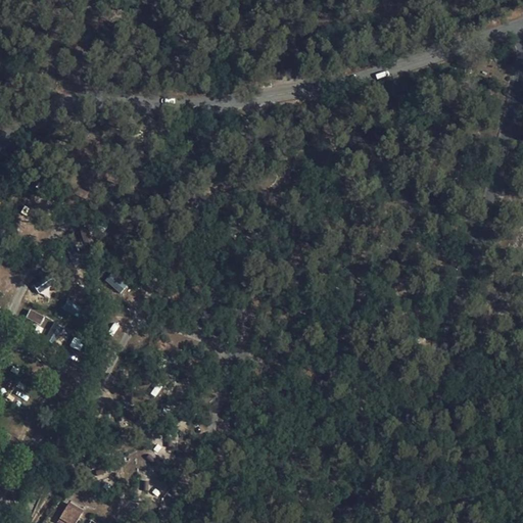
[(120,293),(128,284),(113,271),(104,280),(120,293)]
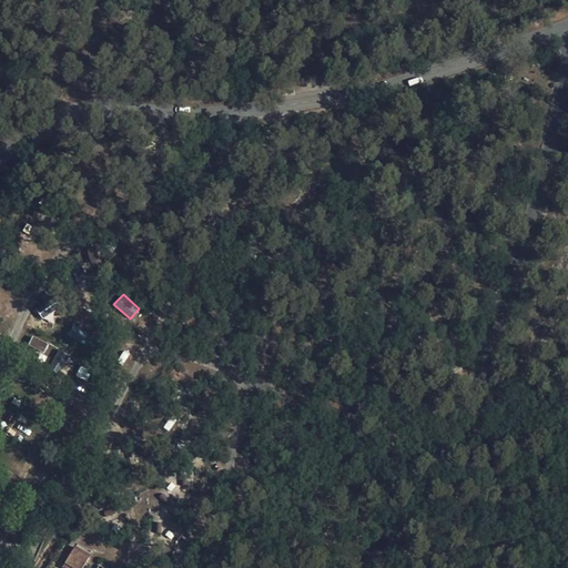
[(38,313),(46,318),(54,307),(48,302),(38,313)]
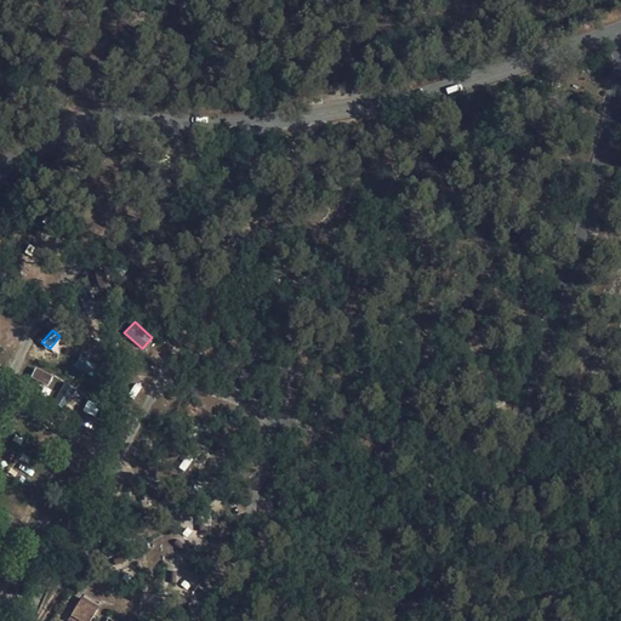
[(75,368),(89,372),(92,360),(80,355),(75,368)]
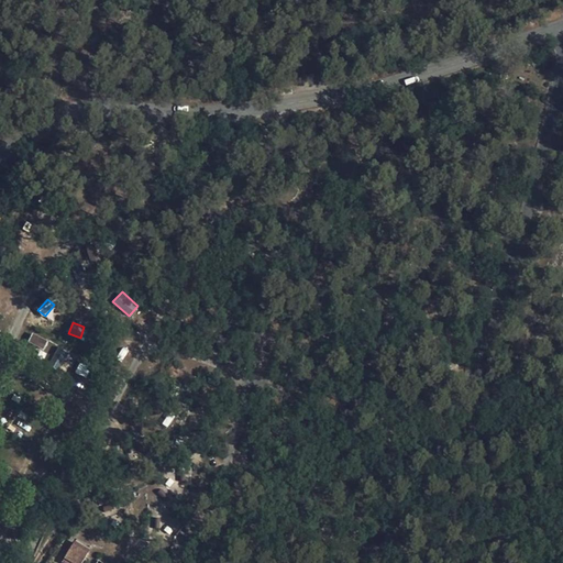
[(32,333),(29,342),(43,349),(47,340),(32,333)]
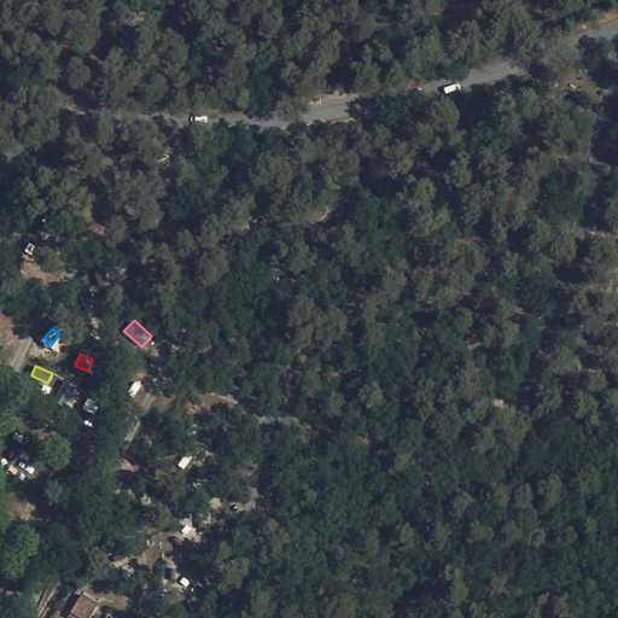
[(63,382),(54,400),(65,404),(74,386),(63,382)]
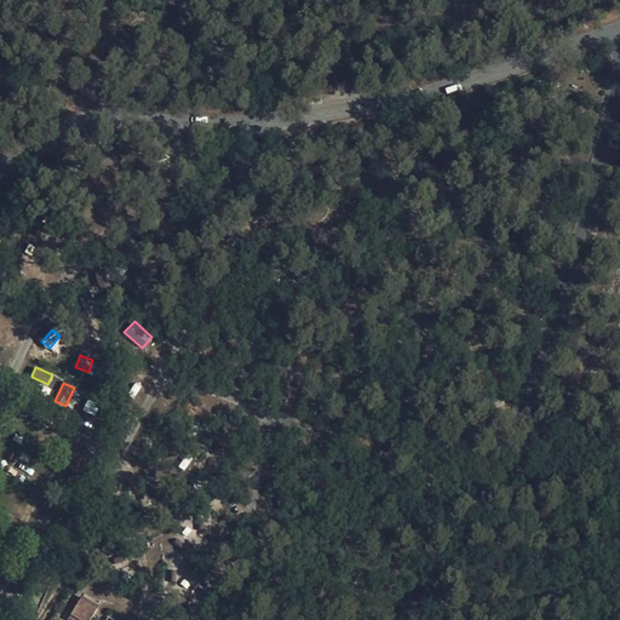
[(68,619),(90,619),(98,604),(81,595),(68,619)]
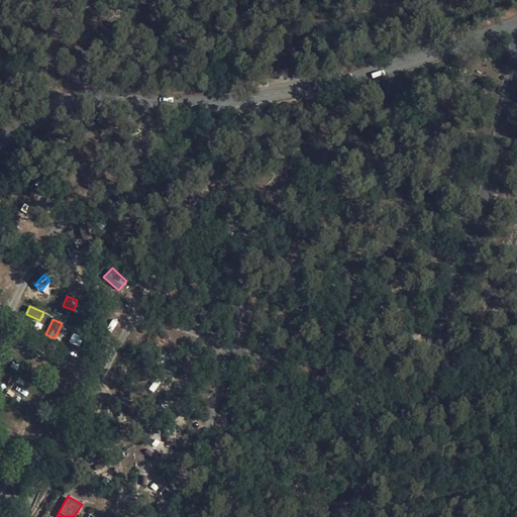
All buildings are outlined.
